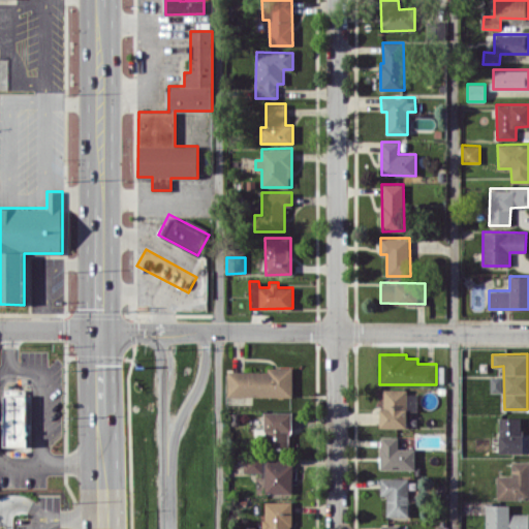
[(292,397),(292,368),(268,367),(268,371),(227,371),(227,396),(292,397)]
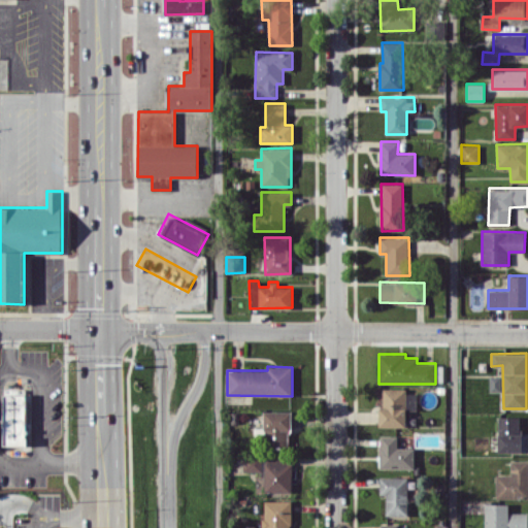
[(500,391),(500,375),(489,375),(489,391),(500,391)]
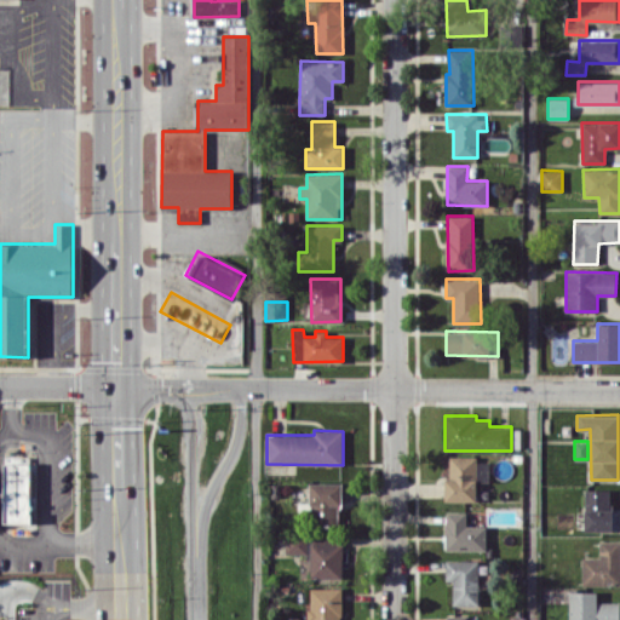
[(447,500),(477,501),(477,457),(448,455),(447,500)]
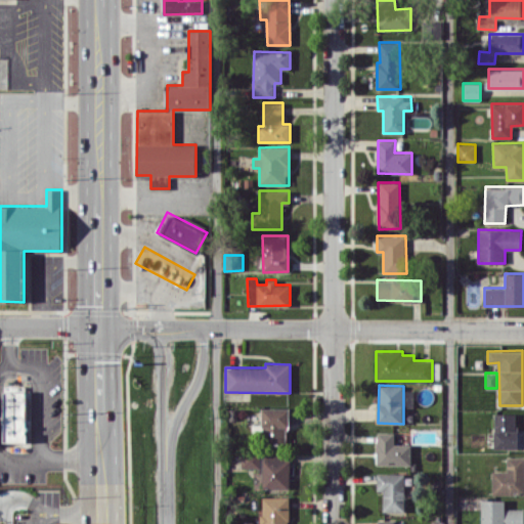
[(4,442),(27,441),(26,391),(3,392),(4,442)]
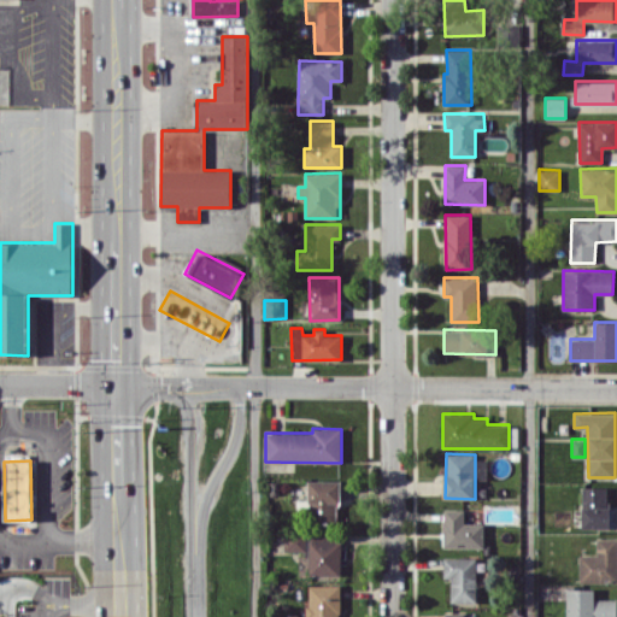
[(582,528),(616,527),(616,507),(606,507),(606,486),(582,487),(582,528)]
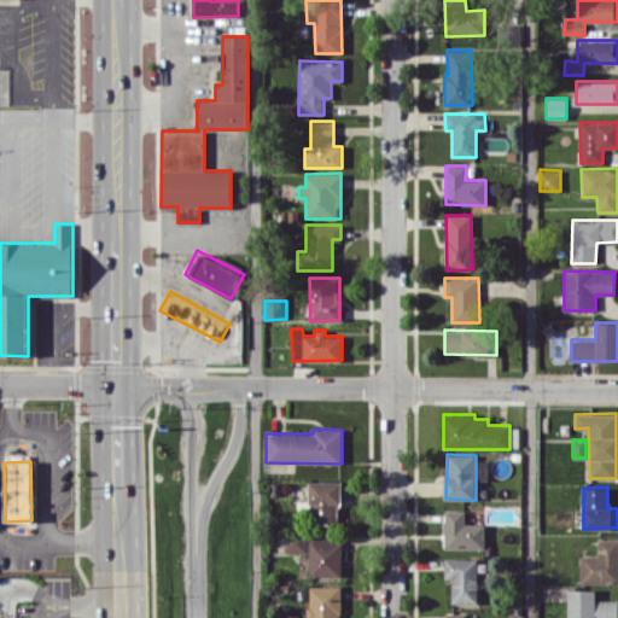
[(444,548),(484,549),(484,524),(465,523),(465,509),(445,509),(444,548)]
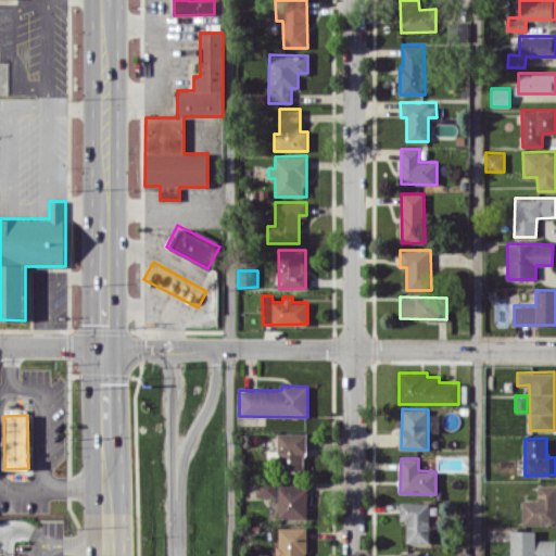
[(256,496),(276,496),(276,480),(256,480),(256,496)]
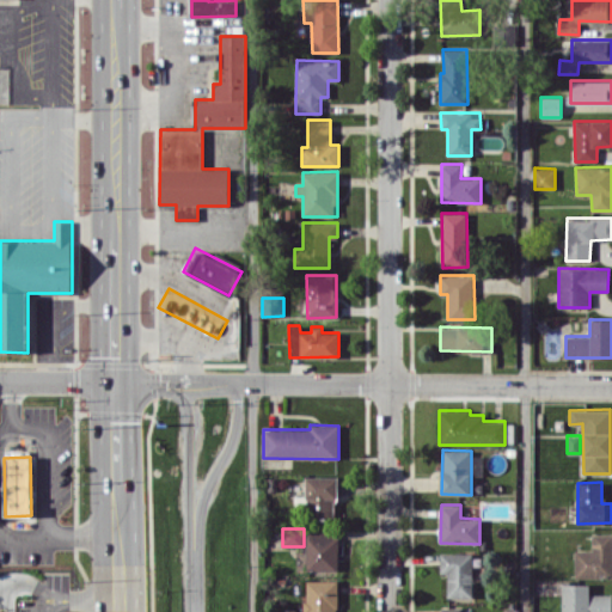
[(306,570),(338,571),(340,530),(307,528),(306,570)]
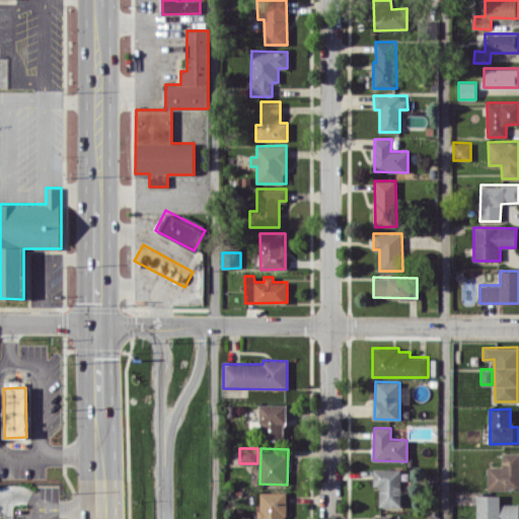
[(518,489),(518,452),(502,452),(502,466),(488,466),(488,490),(518,489)]
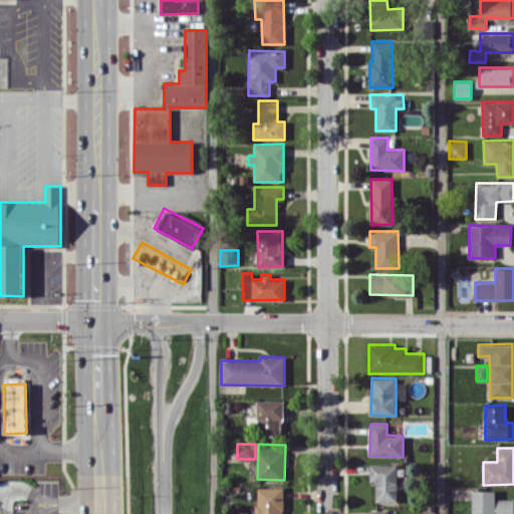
[(397,501),(397,464),(369,465),(369,481),(375,481),(375,502),(397,501)]
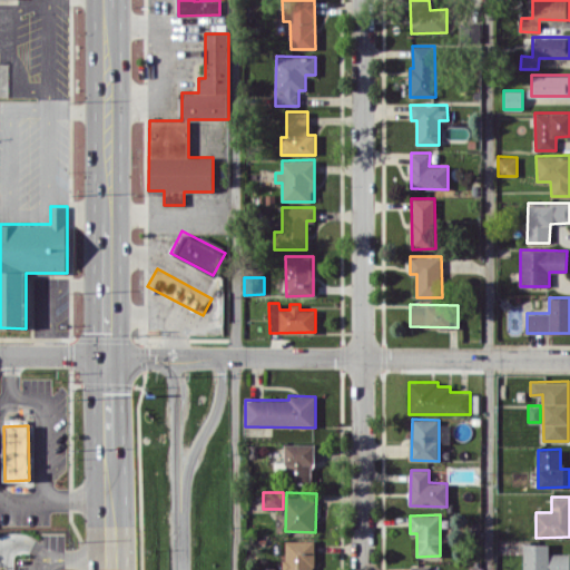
[(313,569),(314,540),(285,540),(284,569),(313,569)]
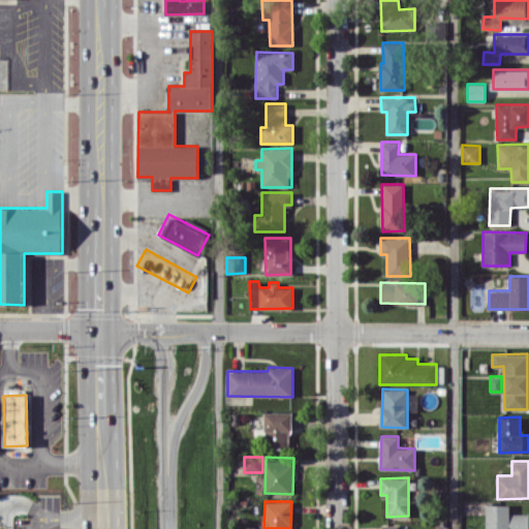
[(528,528),(528,514),(509,514),(509,504),(486,504),(486,528),(528,528)]
